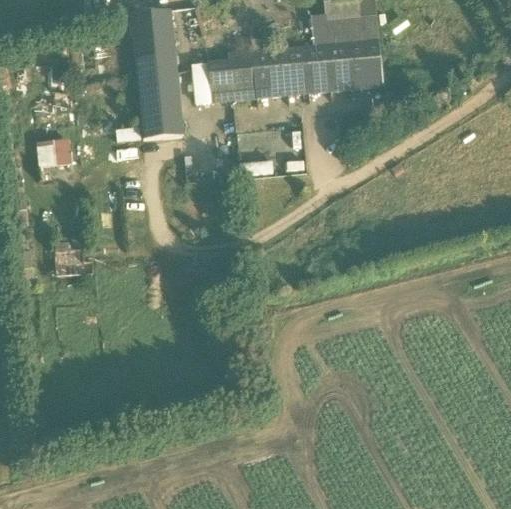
[(384,86),(378,15),(375,0),(324,0),(326,15),(311,17),(312,22),(314,46),(261,50),(261,40),(251,41),(251,51),(229,53),(229,60),(191,64),(194,104),(212,103),(384,86)]
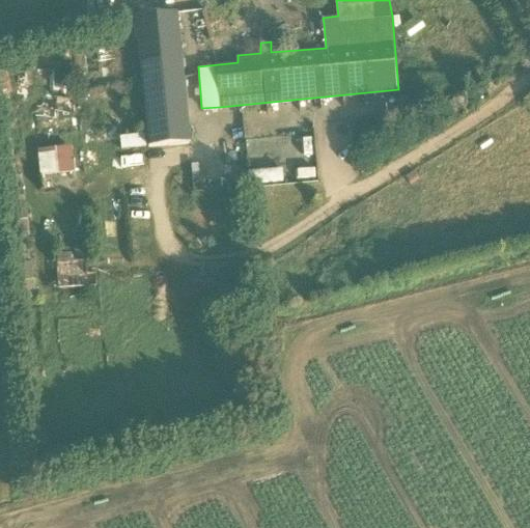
[(148,145),(169,143),(190,141),(177,11),(136,16),(148,145)]
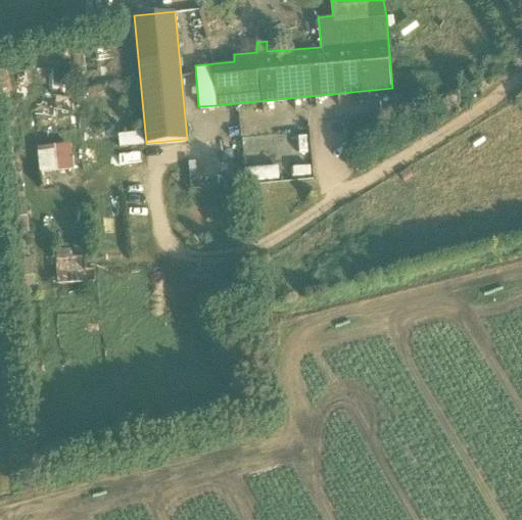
[(14,94),(9,60),(0,61),(0,95),(0,97),(14,94)]
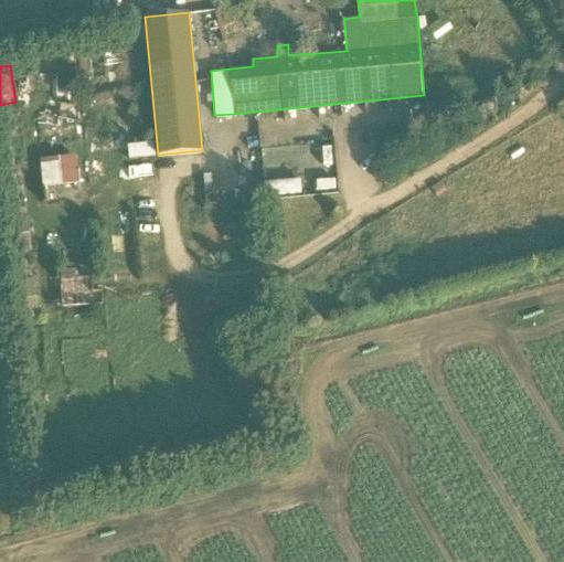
[(153,141),(127,144),(128,157),(156,155),(153,141)]
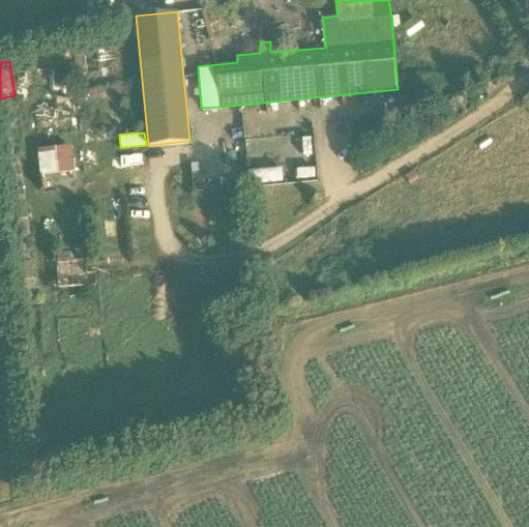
[(38,148),(41,175),(75,171),(71,144),(38,148)]
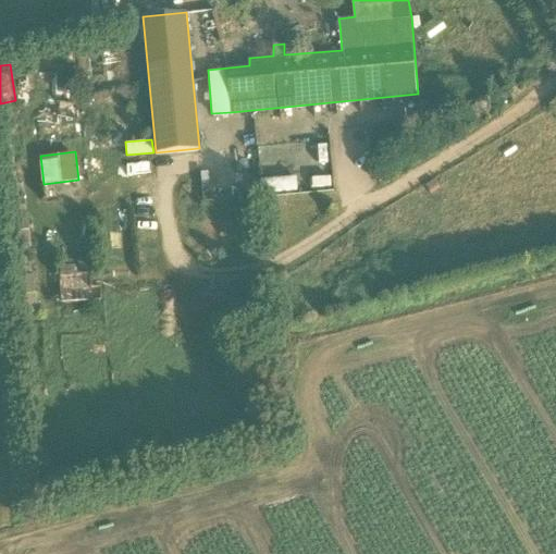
[(246,163),(248,186),(261,184),(259,161),(246,163)]
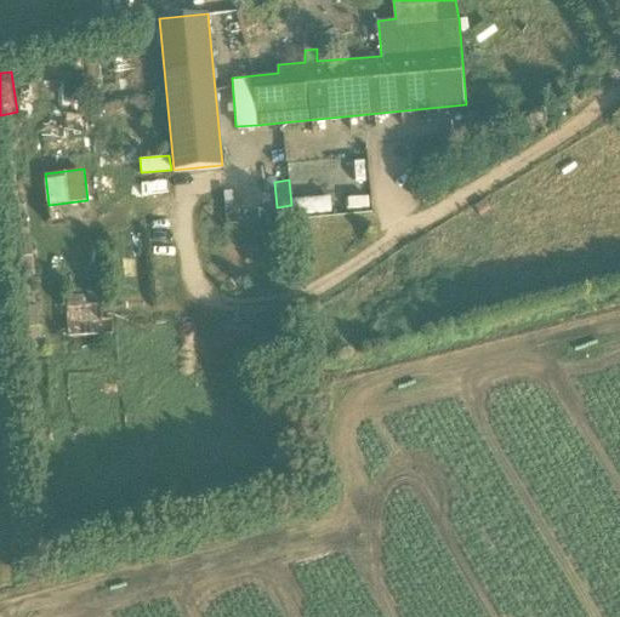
[(267,221),(266,194),(249,195),(249,205),(228,206),(229,223),(267,221)]
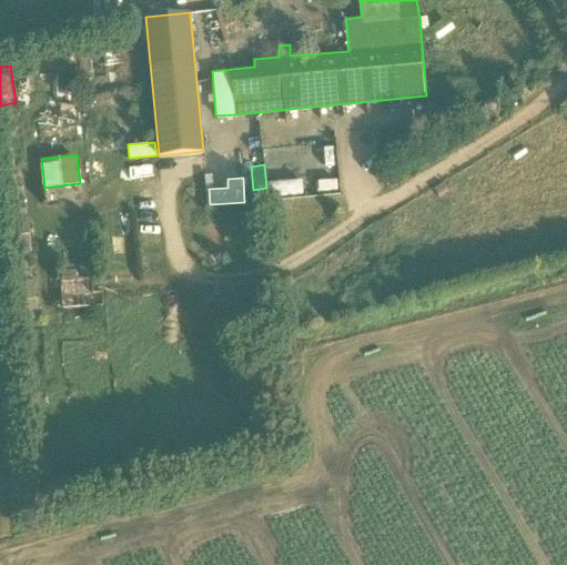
[(271,181),(272,195),(306,193),(305,179),(271,181)]
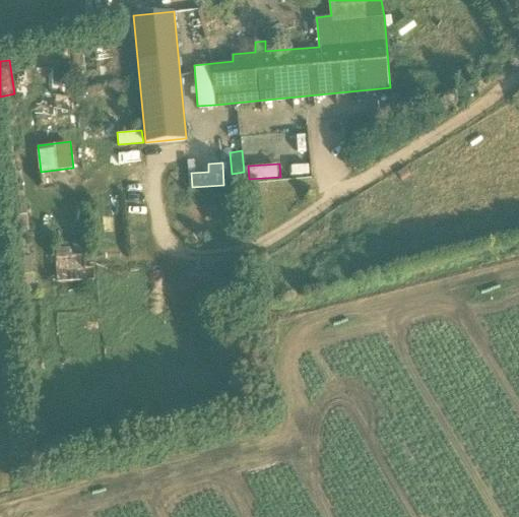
[(30,231),(26,198),(0,200),(4,234),(30,231)]
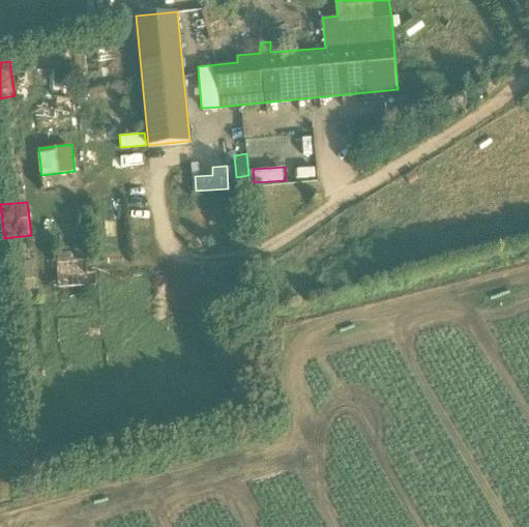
[(72,259),(58,260),(56,260),(58,287),(98,284),(97,268),(89,268),(89,258),(72,259)]
